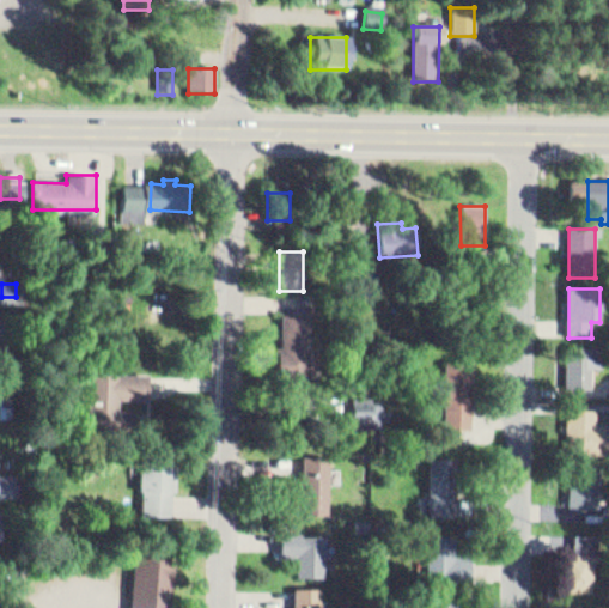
[(281,318),(281,350),(270,350),(270,375),(309,375),(309,318),(281,318)]
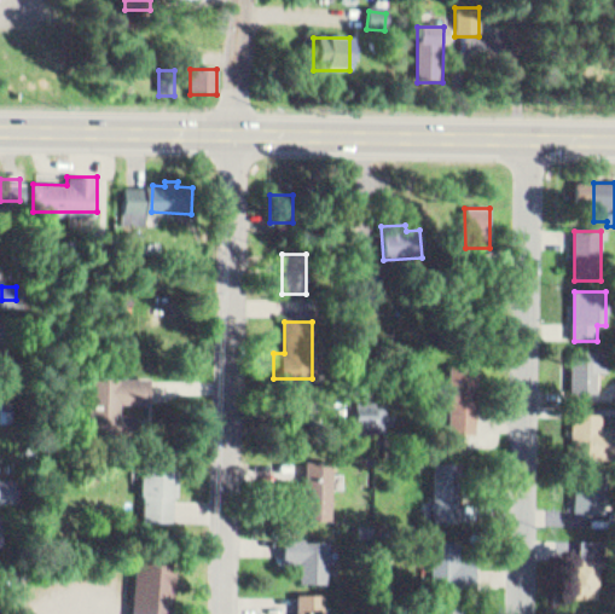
[(598,388),(598,375),(609,375),(610,352),(581,351),(580,387),(598,388)]
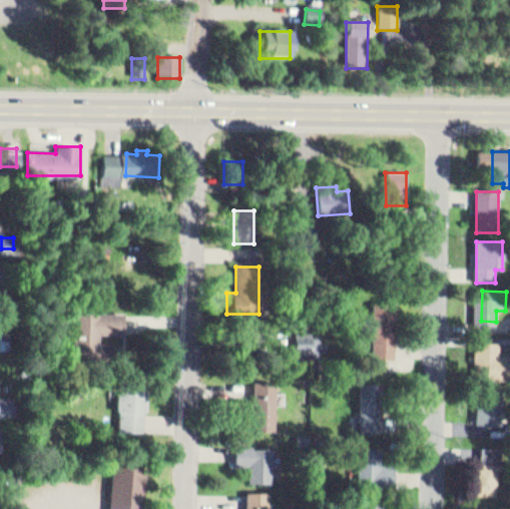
[(396,361),(397,303),(368,302),(367,339),(372,340),(372,361),(396,361)]
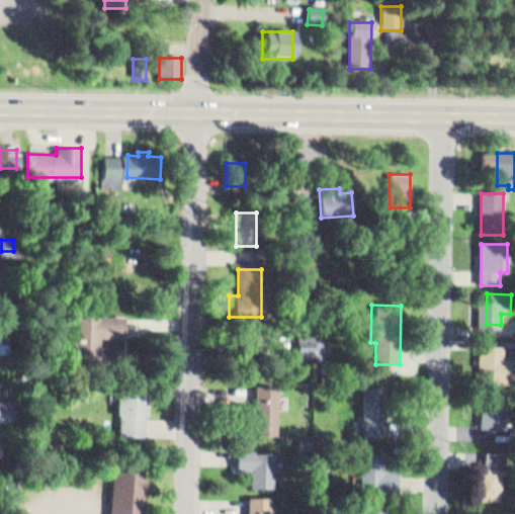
[(124,317),(76,318),(77,353),(100,353),(100,338),(124,338),(124,317)]
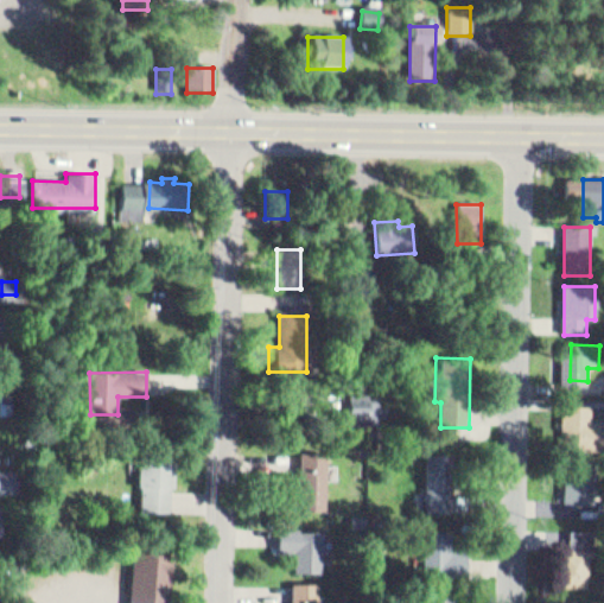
[(345,426),(344,395),(383,394),(385,425),(345,426)]
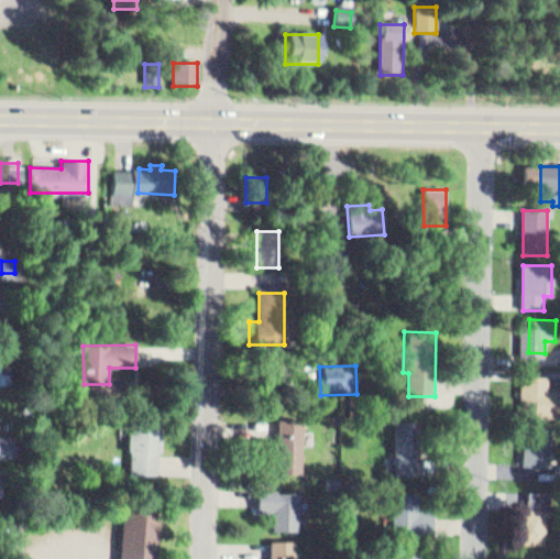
[(520,376),(520,405),(524,405),(524,420),(559,420),(559,401),(557,401),(557,391),(548,391),(548,376),(520,376)]
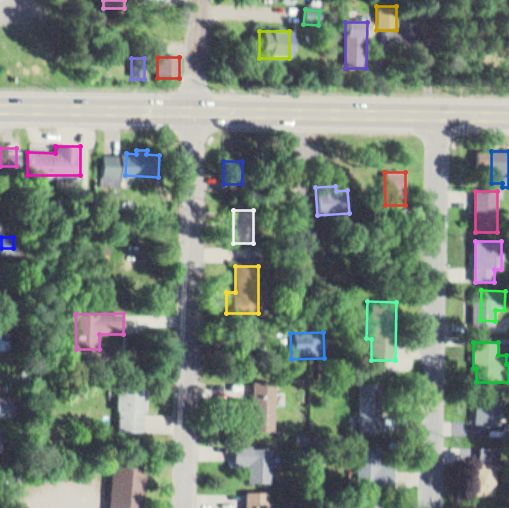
[(119,381),(118,412),(121,412),(120,433),(146,433),(146,412),(148,412),(149,382),(119,381)]
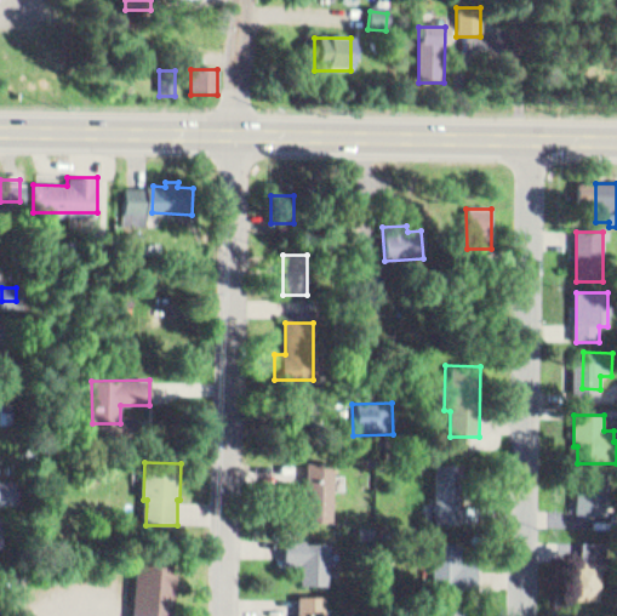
[(308,522),(308,466),(333,466),(335,522),(308,522)]
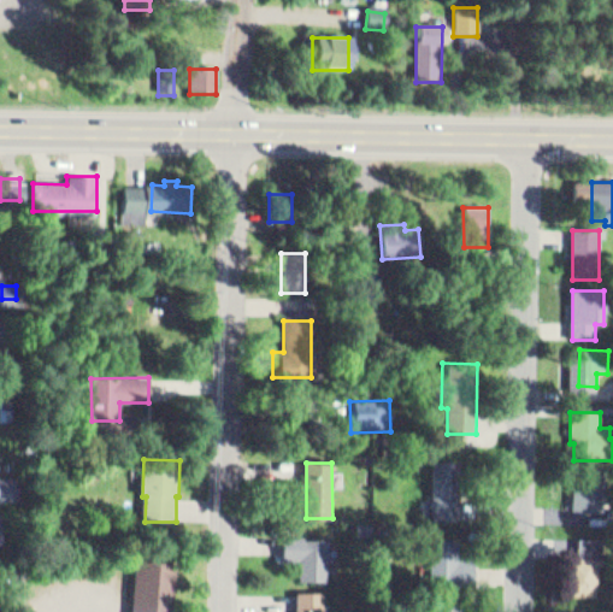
[(460,464),(459,492),(465,492),(464,516),(437,515),(437,490),(435,490),(436,463),(460,464)]
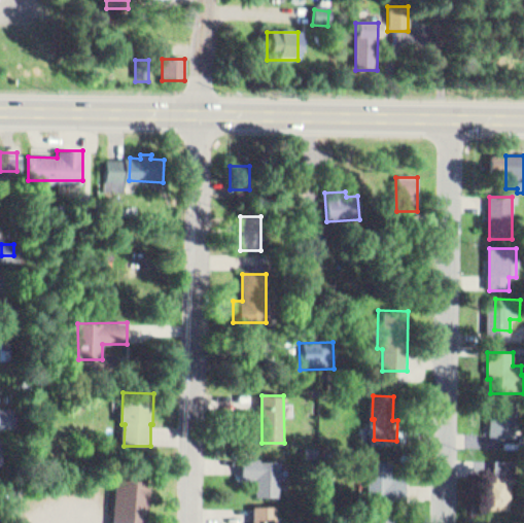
[(516,401),(515,439),(489,438),(489,401),(516,401)]
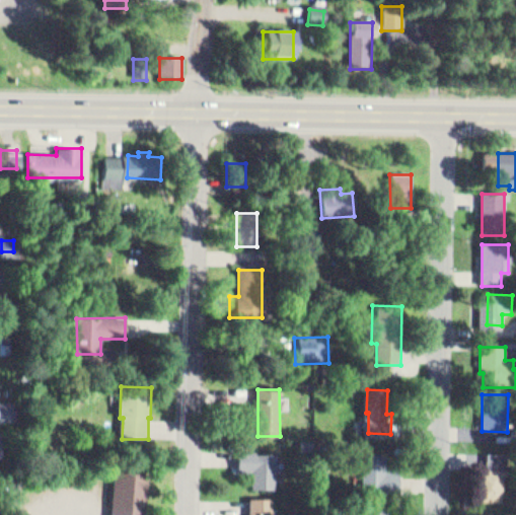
[(0,418),(15,418),(15,398),(0,398),(0,418)]
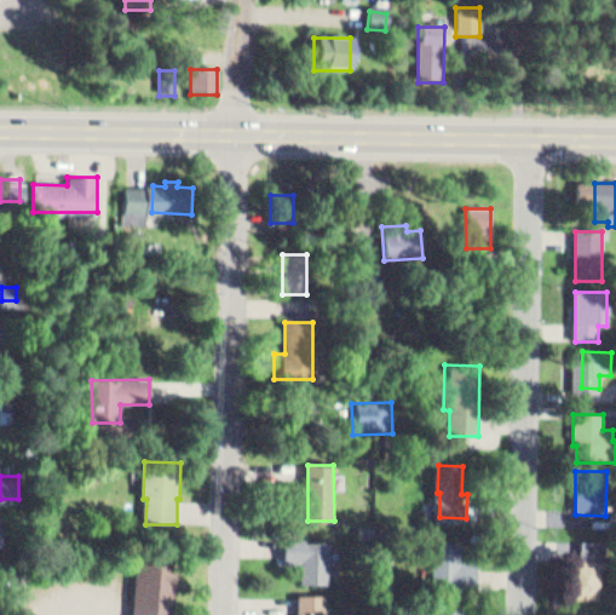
[(286,542),(286,567),(303,567),(303,587),(330,587),(329,545),(306,545),(306,541),(286,542)]
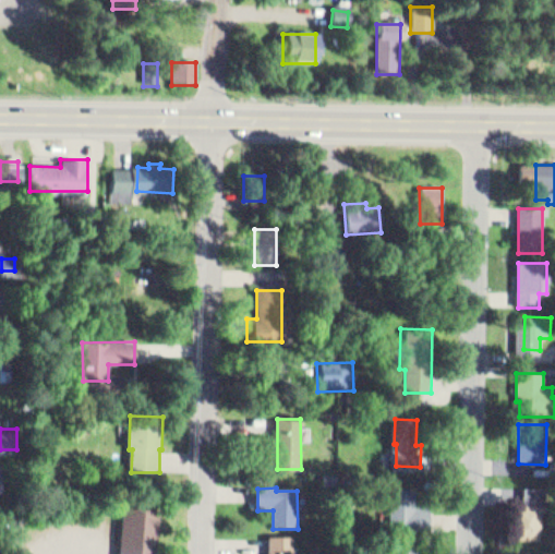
[(395,490),(394,529),(429,530),(430,508),(417,507),(418,490),(395,490)]
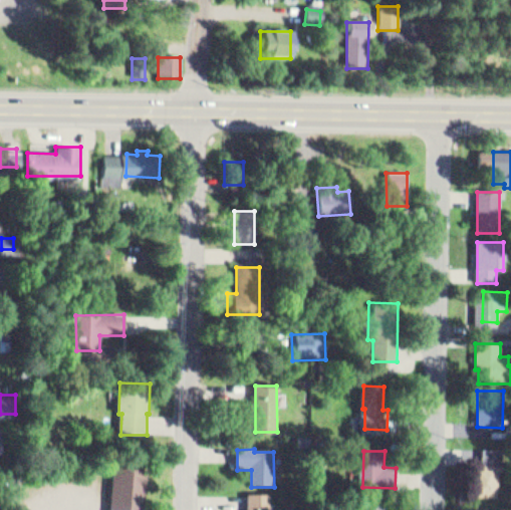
[(485,451),(484,467),(477,466),(476,497),(498,498),(499,470),(503,470),(504,452),(485,451)]
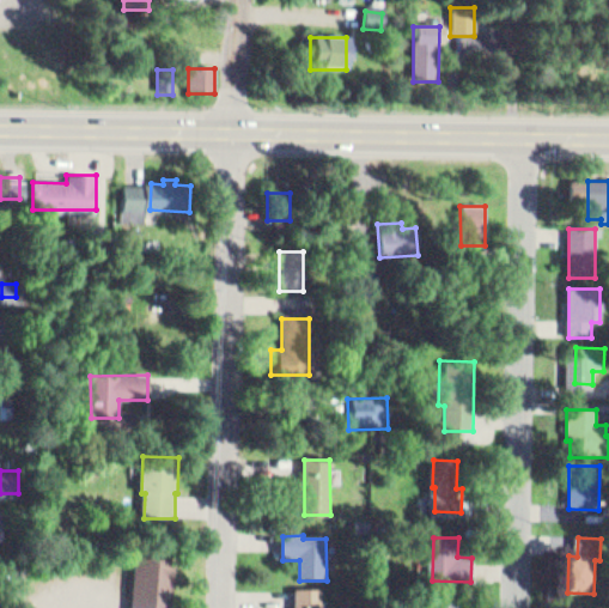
[(133,557),(129,607),(169,607),(174,560),(133,557)]
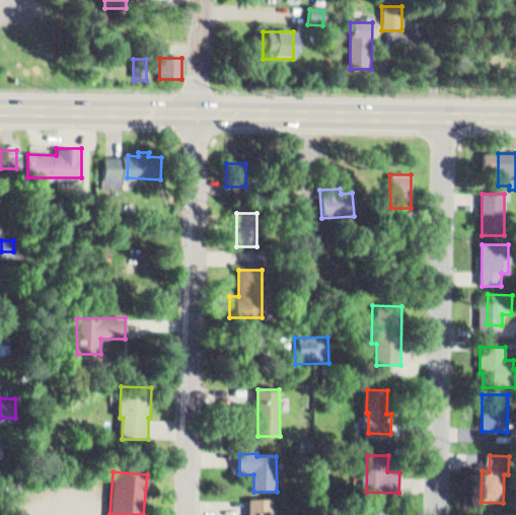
[(250,514),(251,500),(274,500),(274,514),(250,514)]
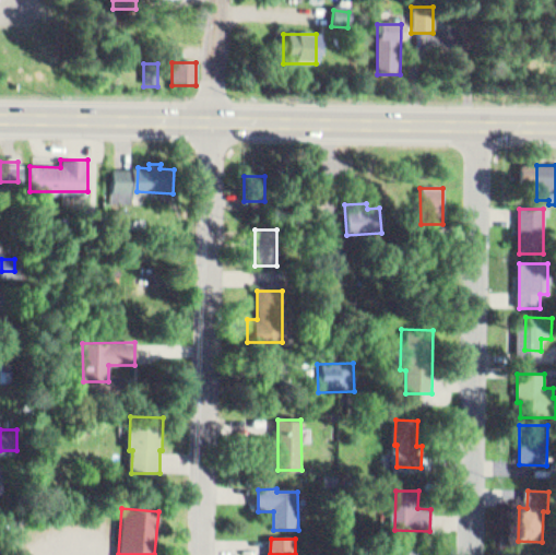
[(395,544),(394,554),(423,554),(424,544),(395,544)]
